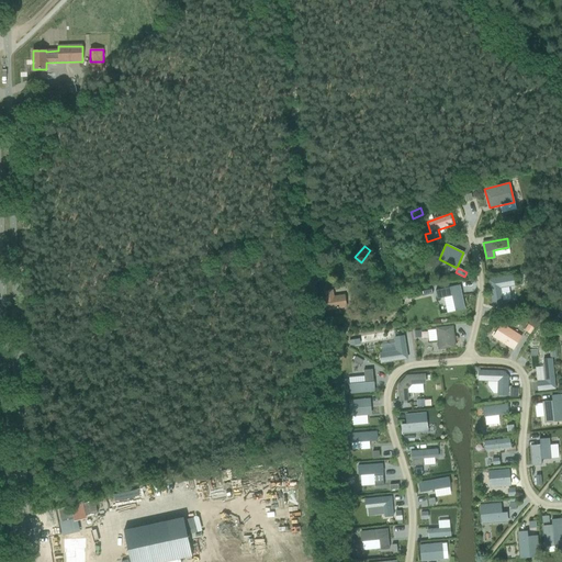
[(502,304),(499,288),(514,285),(512,277),(489,281),(493,301),(492,302),(493,305),(494,306),(497,306),(498,305),(502,304)]
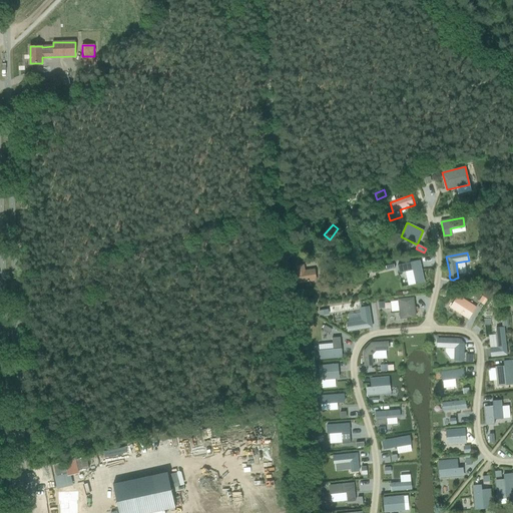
[(419,261),(397,266),(399,274),(406,272),(409,286),(416,284),(424,283),(419,261)]
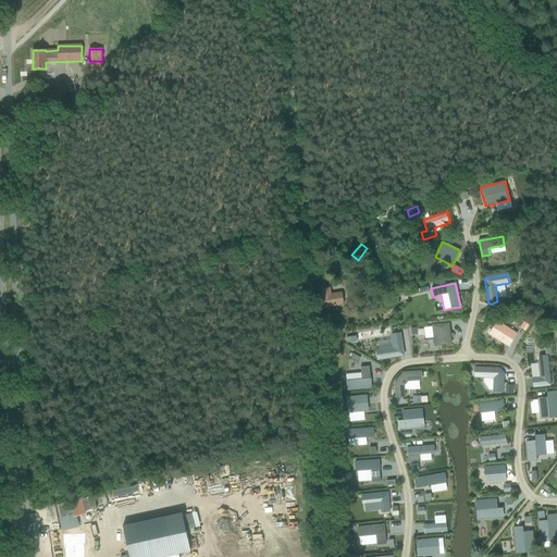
[(344,304),(343,297),(344,297),(343,293),(342,294),(342,293),(331,295),(330,287),(320,289),(322,308),(344,304)]
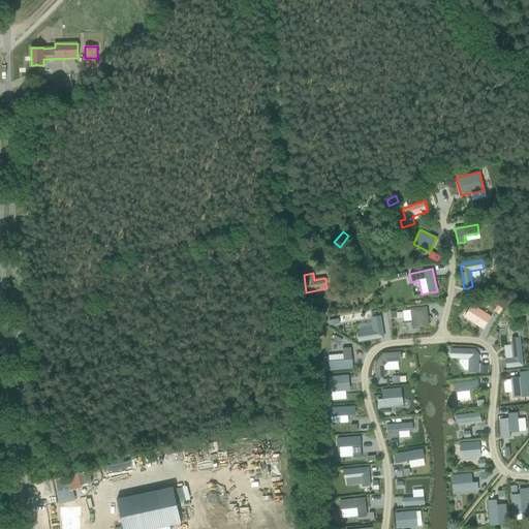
[(491,316),(472,305),(464,317),(483,330),(491,316)]
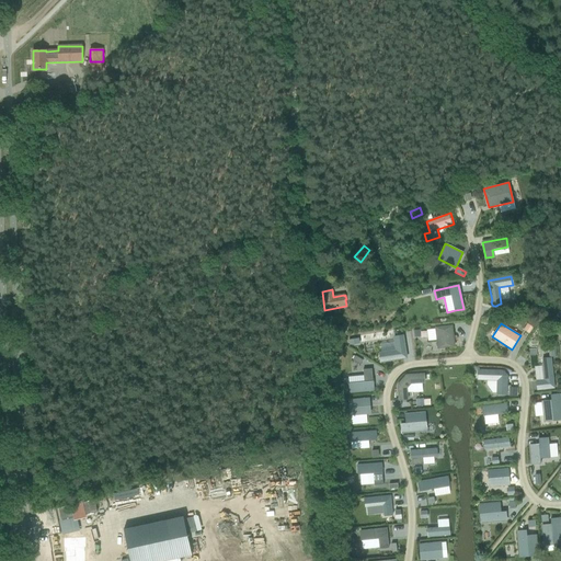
[(527,323),(523,330),(525,331),(529,334),(530,332),(534,328),(529,324),(527,323)]
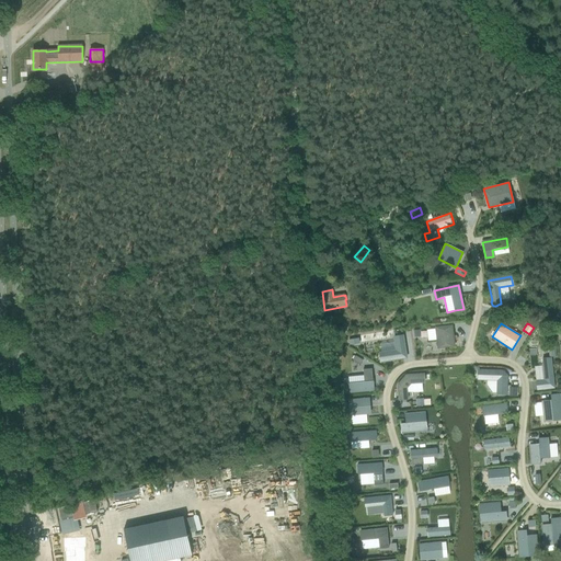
[(435,329),(427,330),(430,342),(436,341),(437,350),(455,347),(453,325),(435,327),(435,329)]
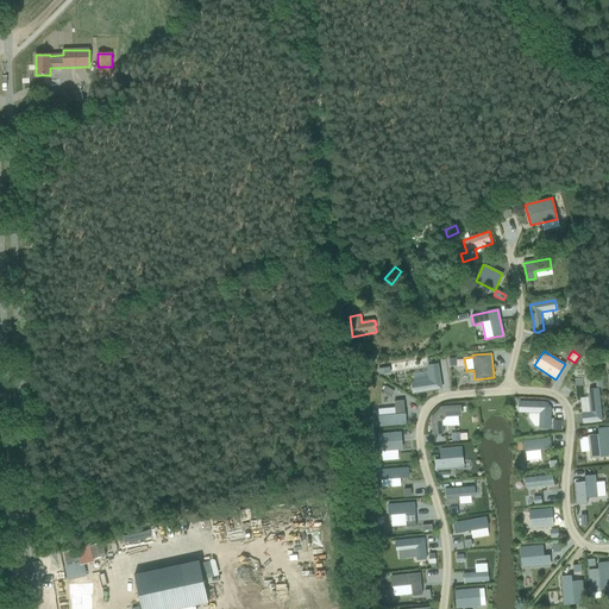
[(428,366),(431,381),(412,383),(413,388),(412,389),(413,393),(414,394),(418,394),(419,393),(441,389),(438,365),(428,366)]
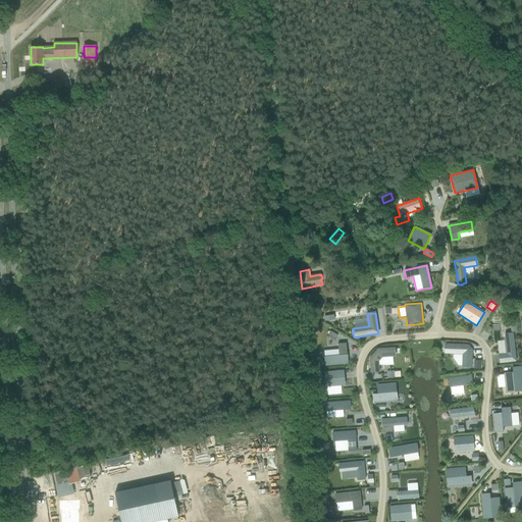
[(330,331),(328,335),(335,340),(337,335),(330,331)]
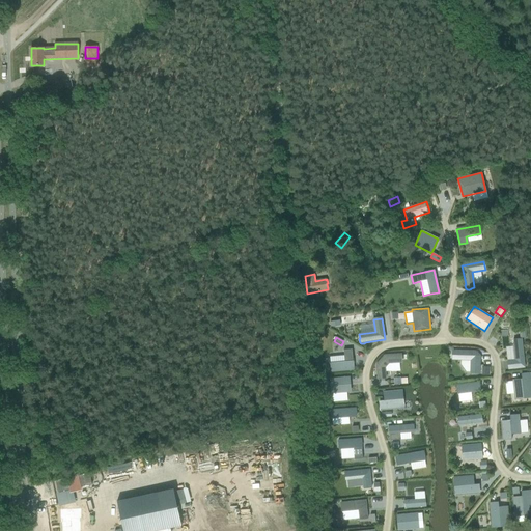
[(522,339),(513,340),(515,360),(507,361),(508,369),(525,367),(522,339)]
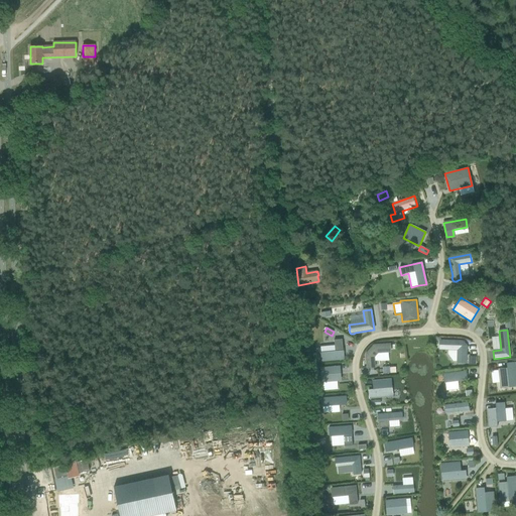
[(335,346),(320,347),(321,362),(344,360),(342,340),(334,340),(335,346)]
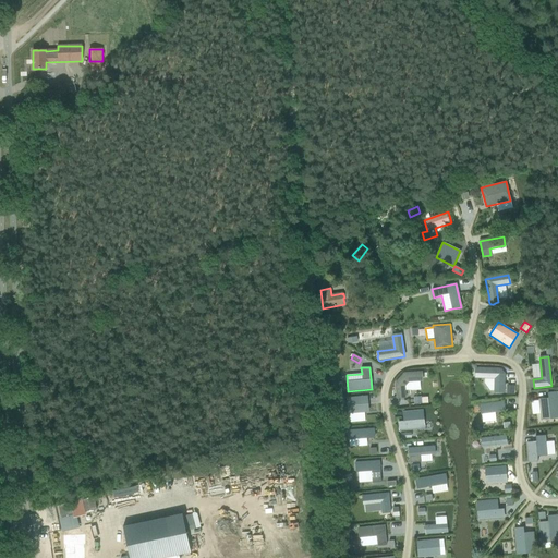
[(474,374),(474,377),(475,378),(480,378),(480,377),(484,378),(484,383),(489,390),(495,390),(495,391),(504,391),(504,374),(500,374),(500,370),(475,368),(475,373),(474,374)]
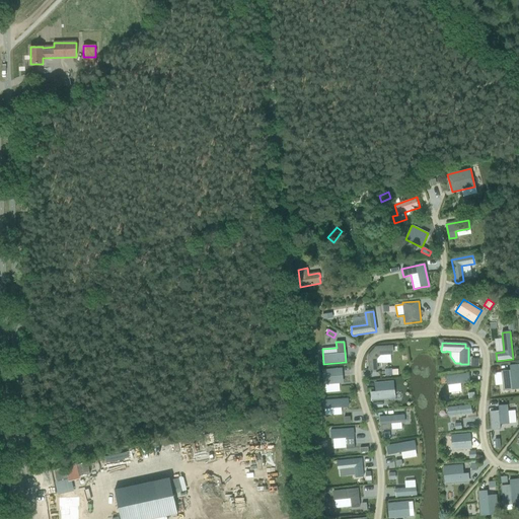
[(377,360),(380,356),(393,355),(392,346),(375,347),(367,356),(368,371),(377,370),(377,360)]
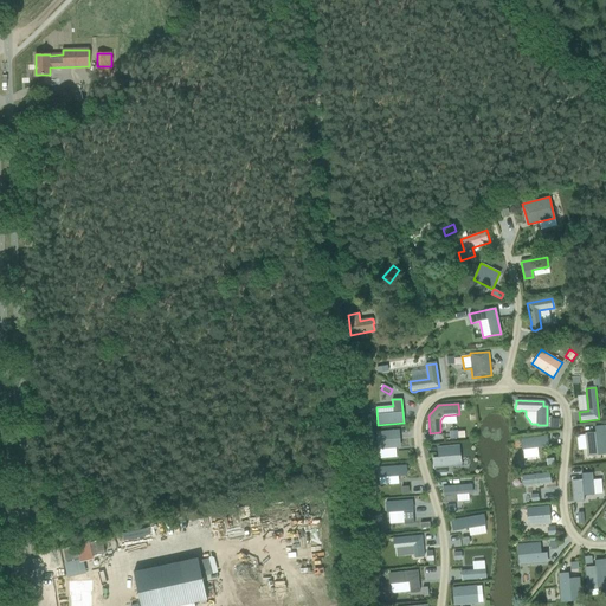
[(594,432),(584,433),(586,456),(605,453),(605,444),(604,425),(593,426),(594,432)]
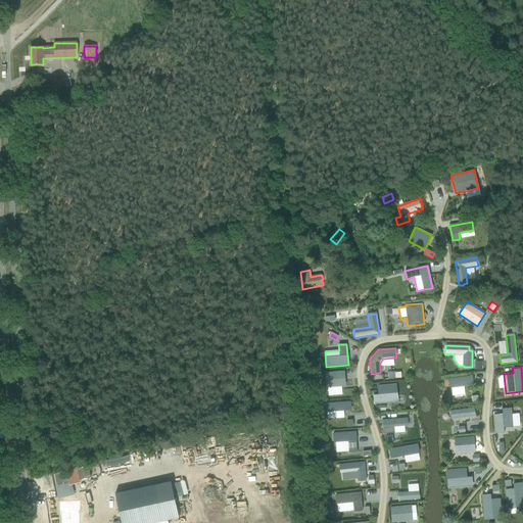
[(346,386),(344,371),(325,372),(326,388),(346,386)]
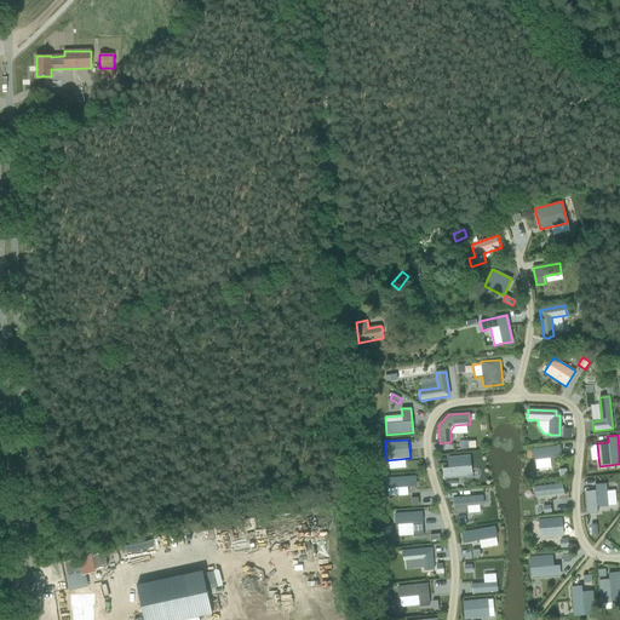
[(550,458),(561,457),(560,446),(532,448),(533,460),(535,460),(537,469),(551,468),(550,458)]
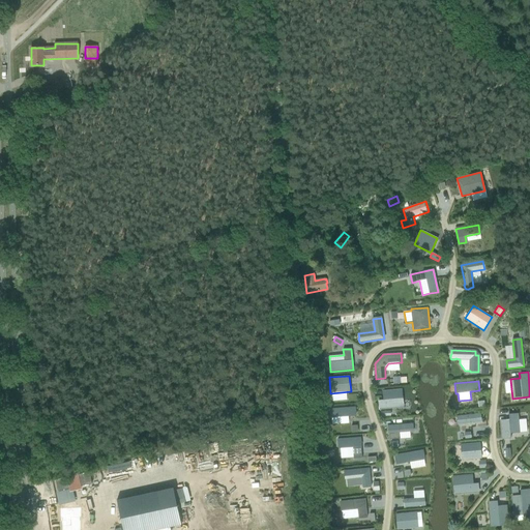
[(396,407),(396,399),(402,399),(401,394),(402,393),(402,389),(398,389),(396,390),(383,391),(383,400),(378,401),(379,409),(396,407)]
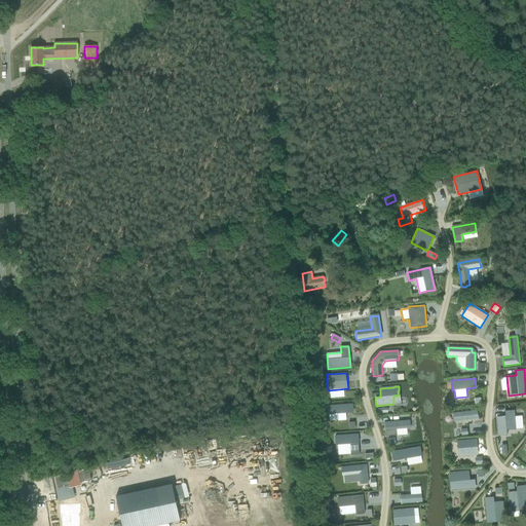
[(352,404),(328,406),(328,414),(352,412),(352,404)]
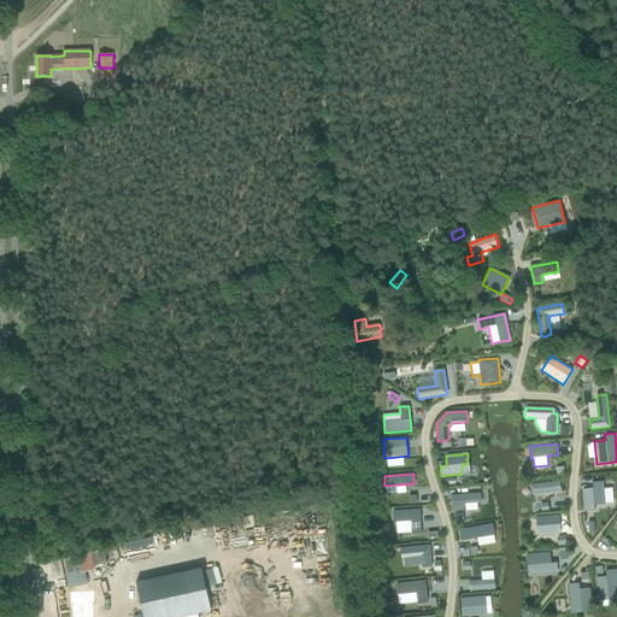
[(593,489),(583,491),(585,511),(594,510),(594,504),(604,504),(613,503),(612,488),(603,489),(603,488),(603,487),(603,481),(598,482),(597,483),(592,483),(593,489)]
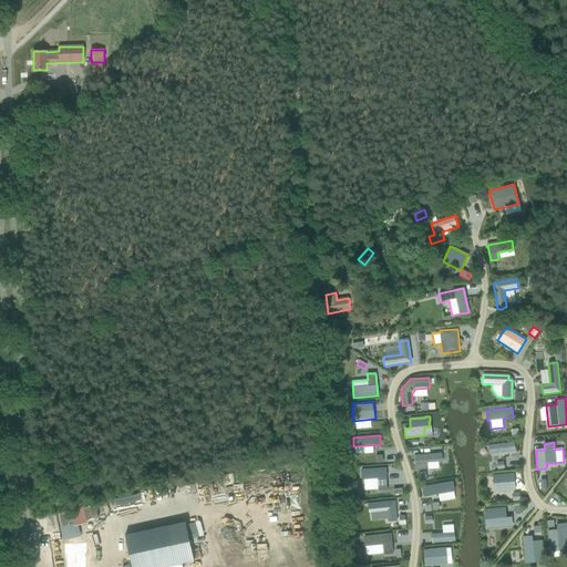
[(514,443),(488,445),(490,454),(515,452),(514,443)]
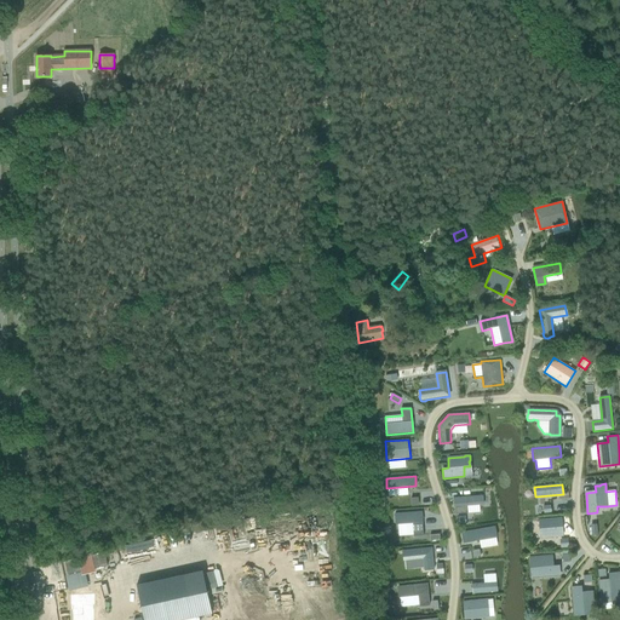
[(482,495),(453,498),(454,507),(455,515),(468,514),(480,512),(480,505),(483,505),(482,495)]
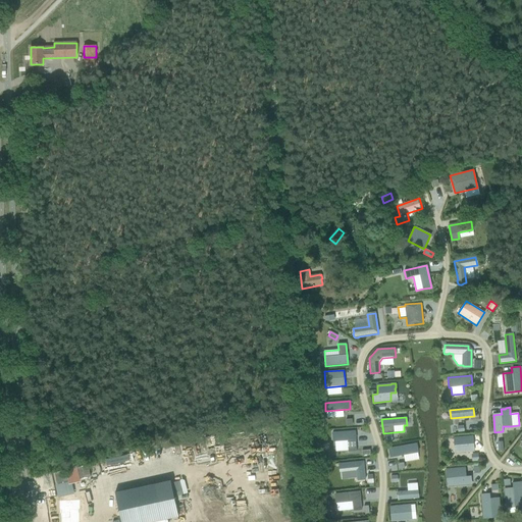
[(355,431),(332,432),(333,440),(334,440),(335,452),(348,451),(348,452),(357,452),(355,431)]
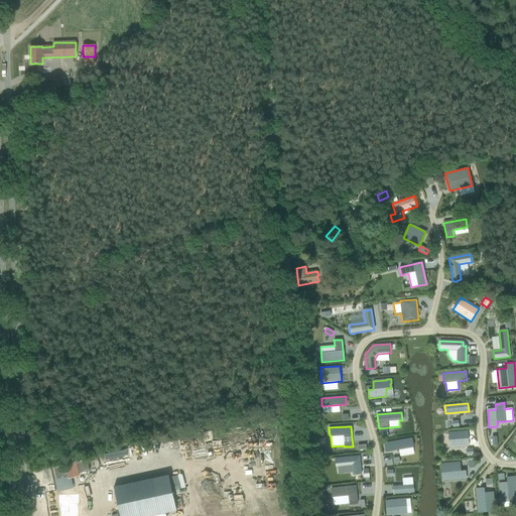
[(449,440),(452,440),(453,446),(468,445),(467,431),(448,433),(449,440)]
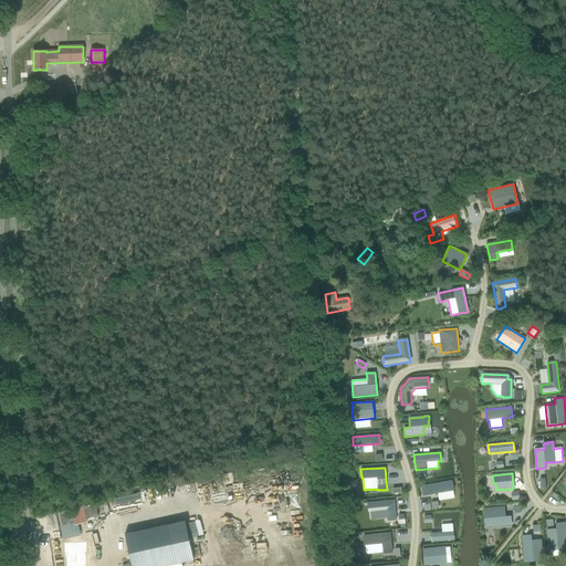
[(451,481),(421,486),(422,495),(437,493),(453,490),(451,481)]
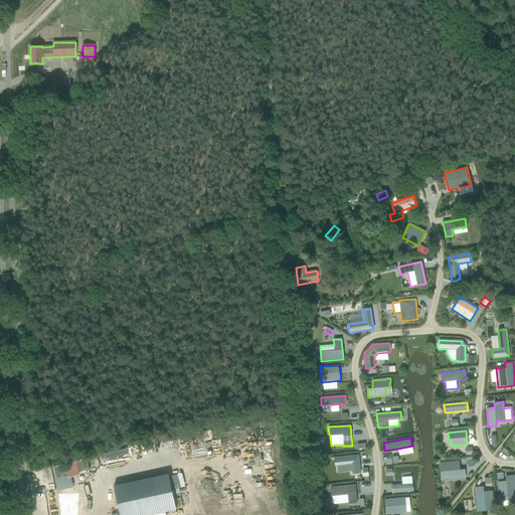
[(358,455),(334,458),(335,466),(351,464),(352,474),(360,473),(358,455)]
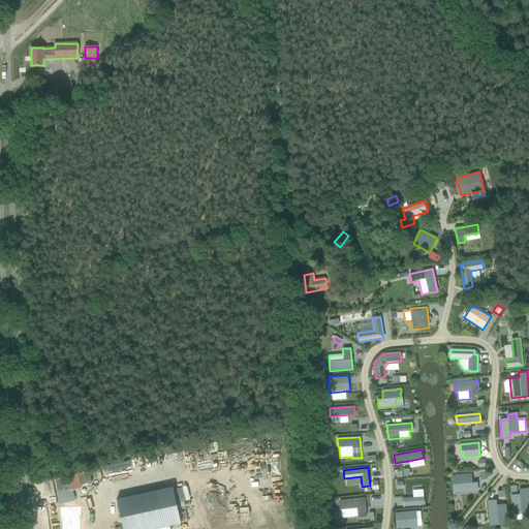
[(471,473),(452,475),(453,494),(477,492),(476,483),(472,483),(471,473)]
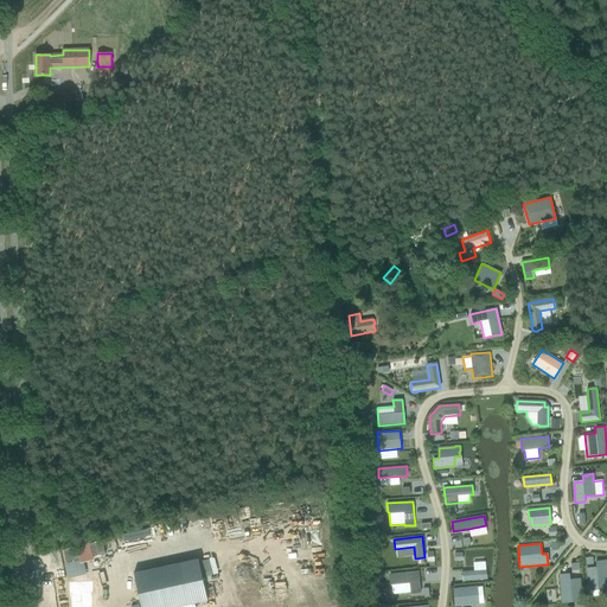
[(198,558),(134,573),(140,606),(177,606),(208,601),(198,558)]
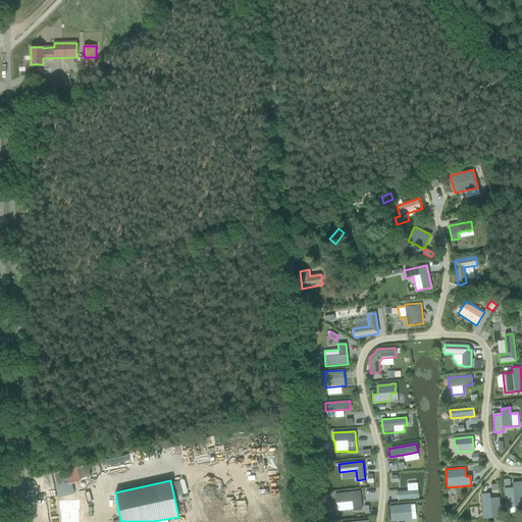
[(512,488),(504,488),(506,508),(515,507),(514,501),(521,500),(521,494),(521,481),(512,482),(512,488)]
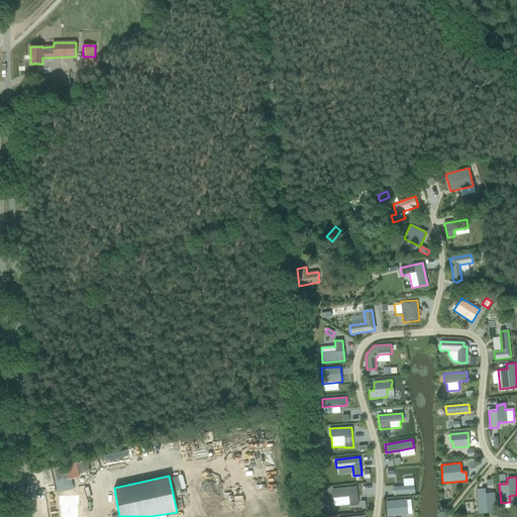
[(414,486),(393,488),(394,495),(406,494),(414,493),(414,486)]
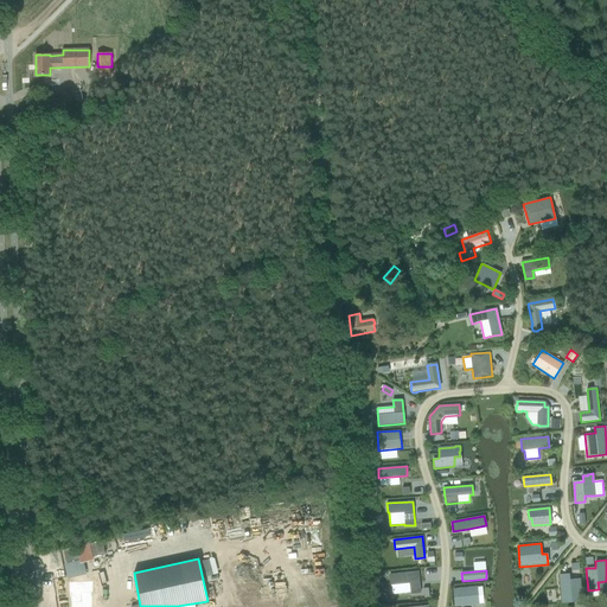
[(419,572),(390,575),(391,585),(393,595),(410,593),(410,594),(420,593),(419,572)]
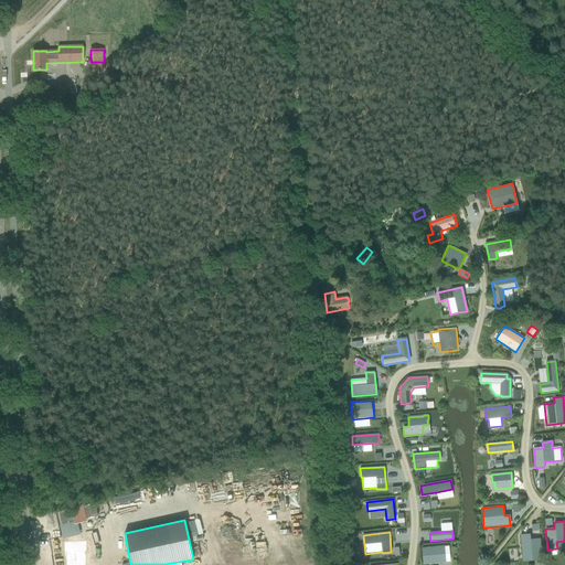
[(530,533),(520,534),(522,554),(535,553),(536,560),(542,560),(540,539),(531,540),(530,533)]
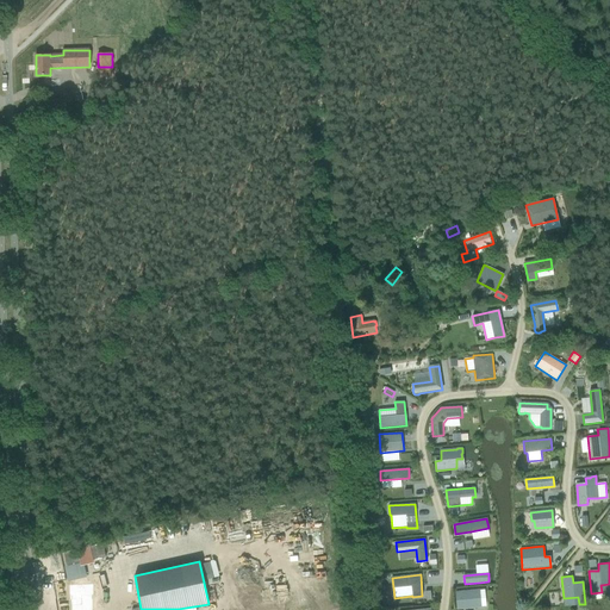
[(72,609),(93,609),(93,597),(94,597),(94,585),(69,586),(70,602),(72,602),(72,609)]
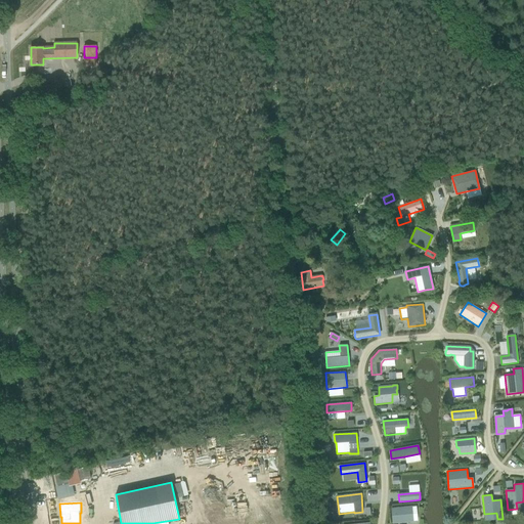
[(413,522),(411,506),(391,508),(392,523),(413,522)]
